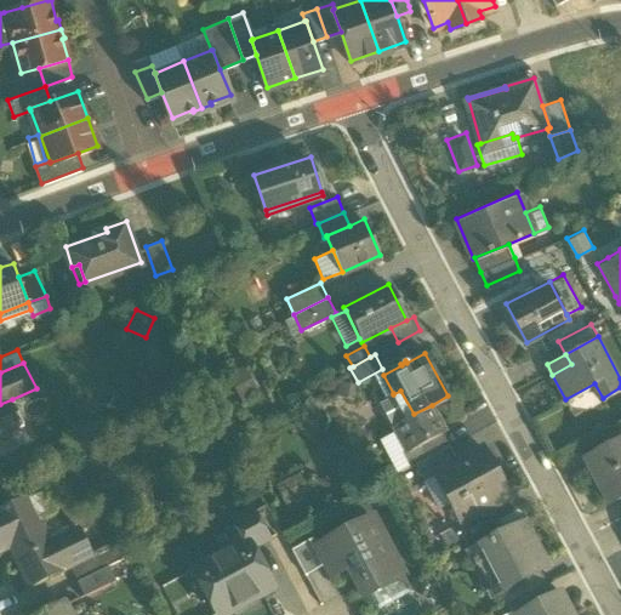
[(244,364),(227,374),(241,399),(258,389),(244,364)]
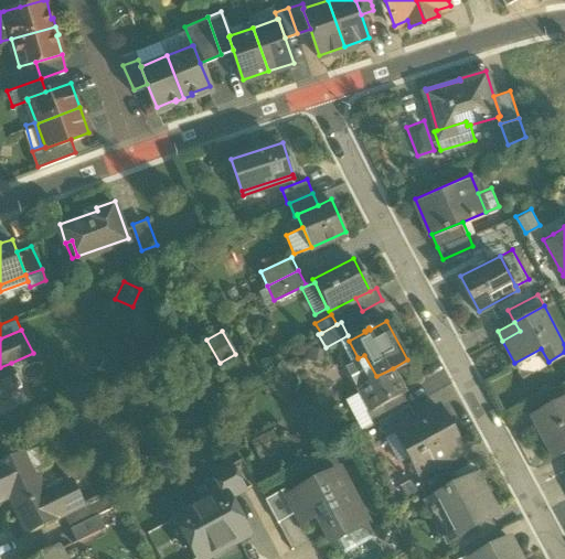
[(323,347),(307,344),(305,358),(321,361),(323,347)]
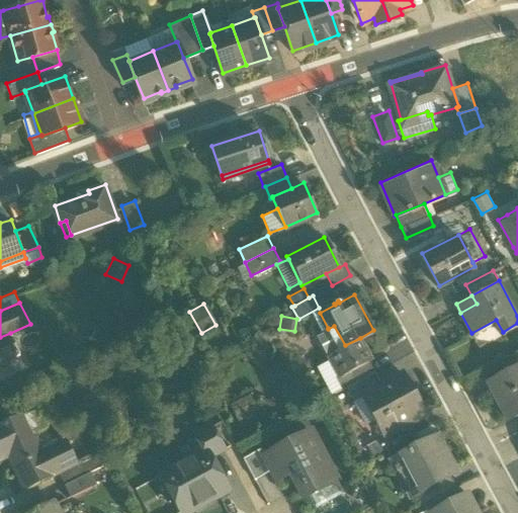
[(328,329),(328,328),(319,333),(329,353),(345,345),(334,326),(328,329)]
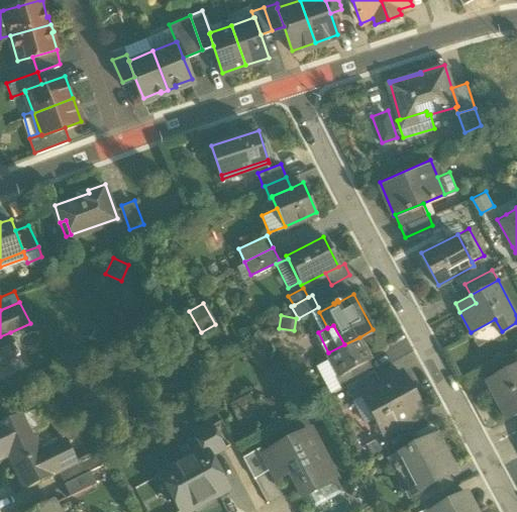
[(19,351),(10,332),(0,336),(0,359),(1,361),(19,351)]
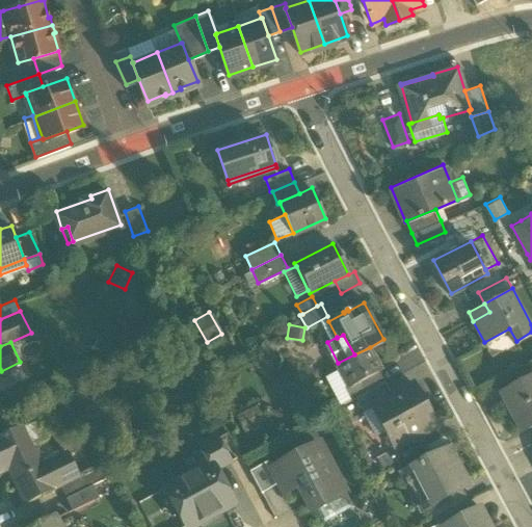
[(380,368),(370,347),(354,354),(338,363),(340,367),(348,384),(349,386),(378,369),(380,368)]
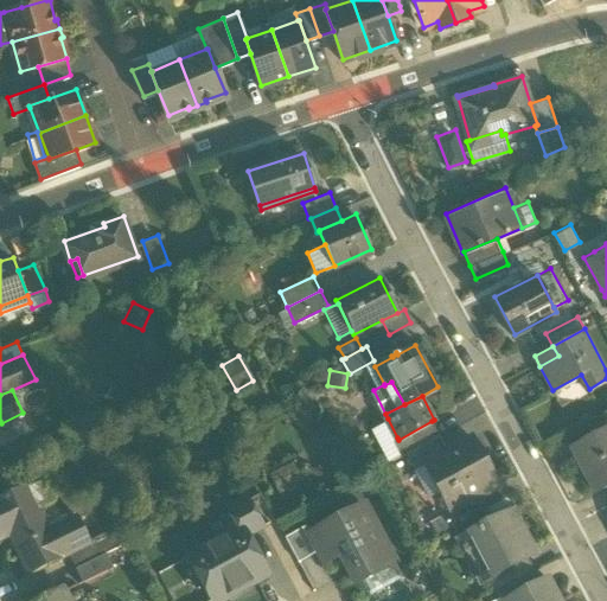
[(397,438),(388,419),(370,427),(388,460),(400,454),(393,440),(397,438)]
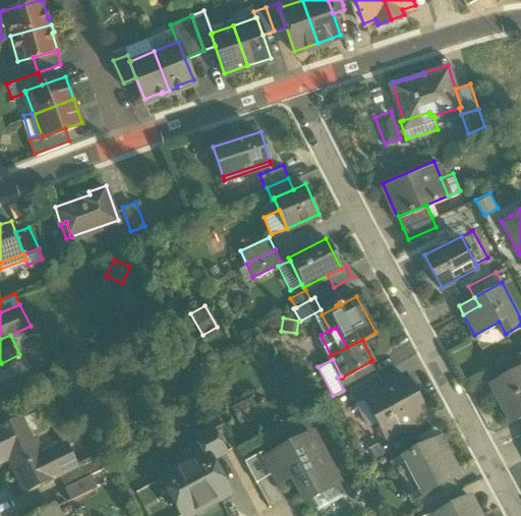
[(343,390),(348,388),(377,373),(370,361),(342,378),(341,376),(337,378),(343,390)]
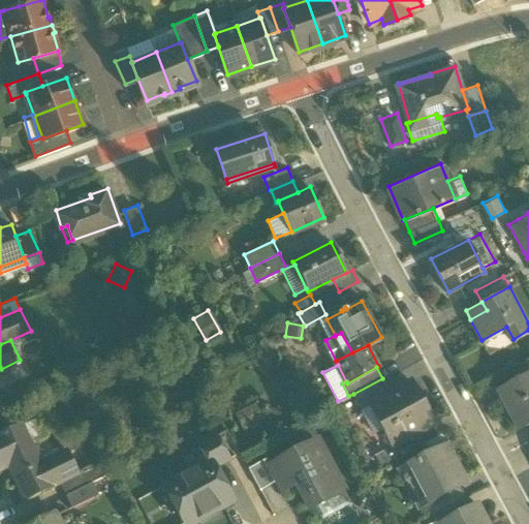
[(528,371),(499,389),(520,427),(528,422),(528,371)]
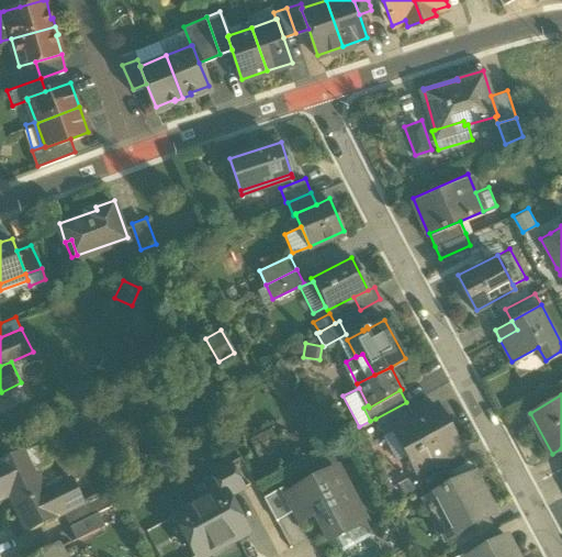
[(413,415),(406,402),(375,419),(384,434),(393,429),(400,425),(398,423),(413,415)]
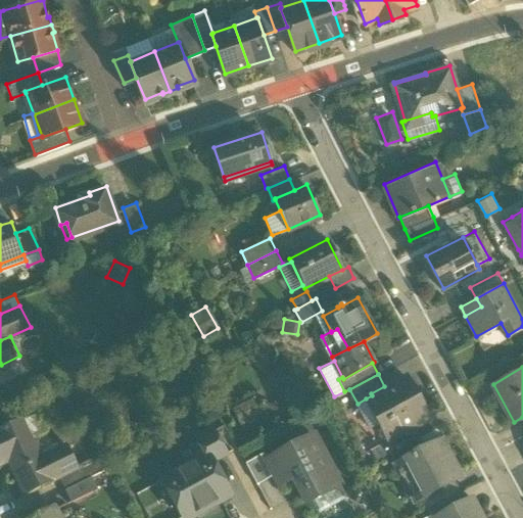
[(372,395),(393,435),(428,416),(406,374),(384,386),(371,393),(372,395)]
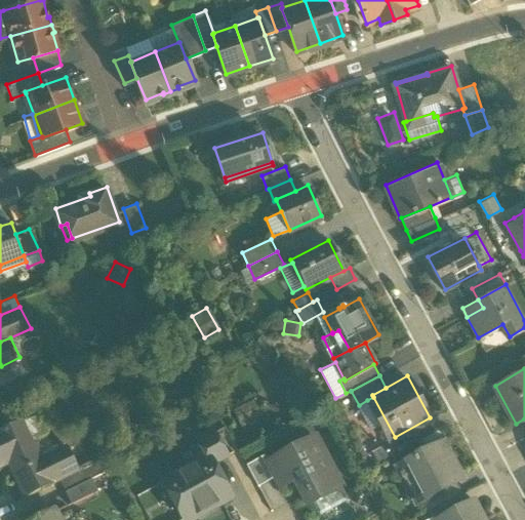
[(251,394),(232,403),(241,425),(261,414),(251,394)]
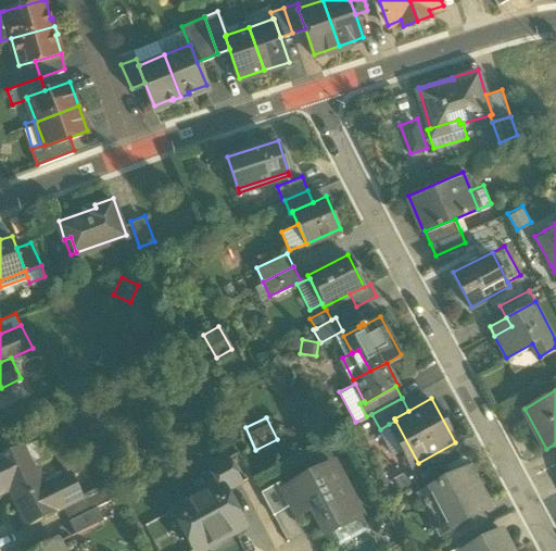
[(412,466),(418,463),(395,421),(389,424),(403,449),(412,466)]
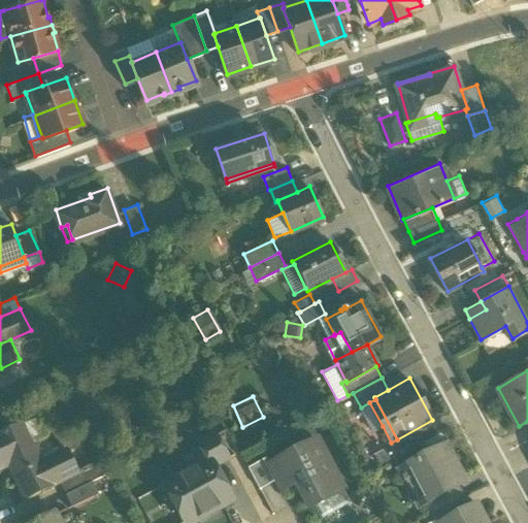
[(369,402),(361,407),(359,409),(371,431),(383,426),(369,402)]
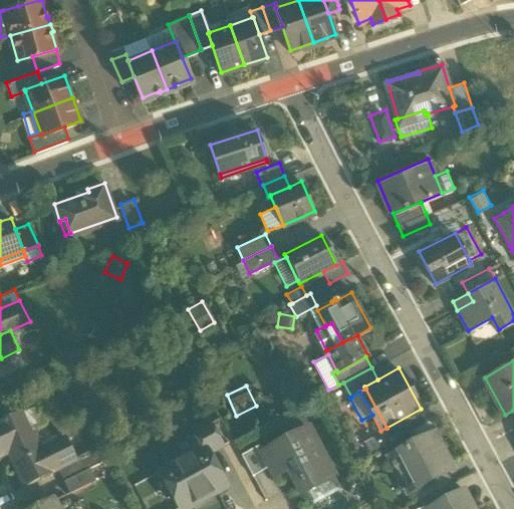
[(23,411),(32,429),(47,421),(38,403),(23,411)]
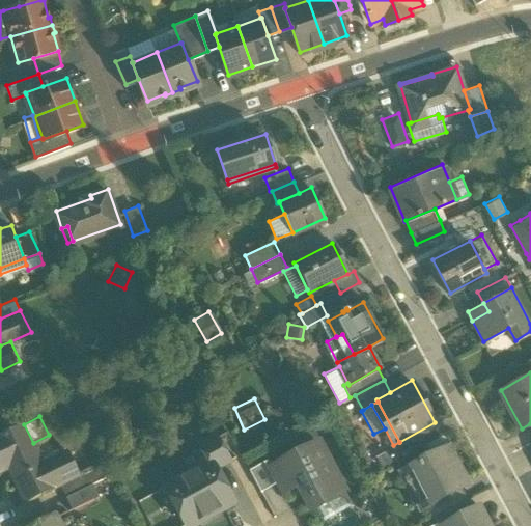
[(0,469),(8,465),(25,500),(55,486),(54,485),(60,481),(79,473),(78,471),(67,450),(43,463),(33,443),(24,424),(23,422),(0,434),(0,469)]
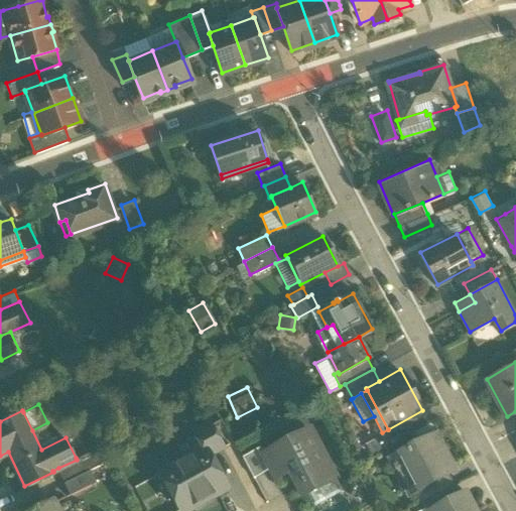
[(412,430),(418,440),(433,432),(437,430),(431,420),(412,430)]
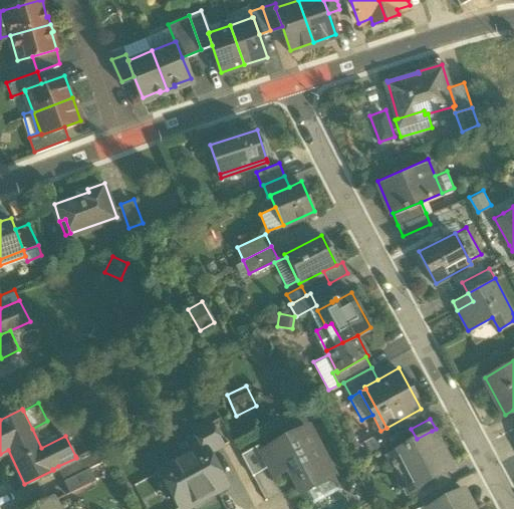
[(204,445),(208,452),(222,444),(209,422),(194,430),(202,445),(204,445)]
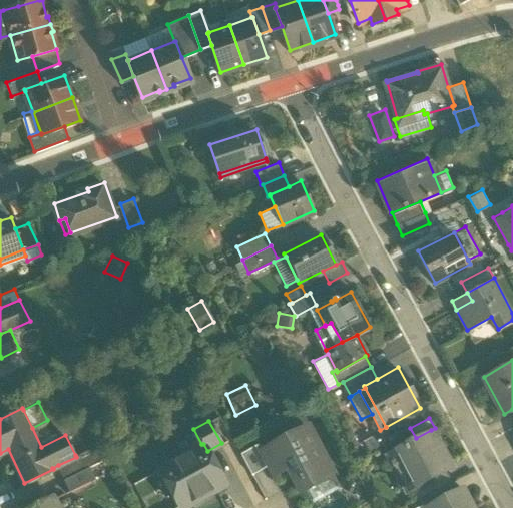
[(289,464),(303,490),(306,488),(333,474),(306,424),(261,449),(268,463),(273,473),(289,464)]
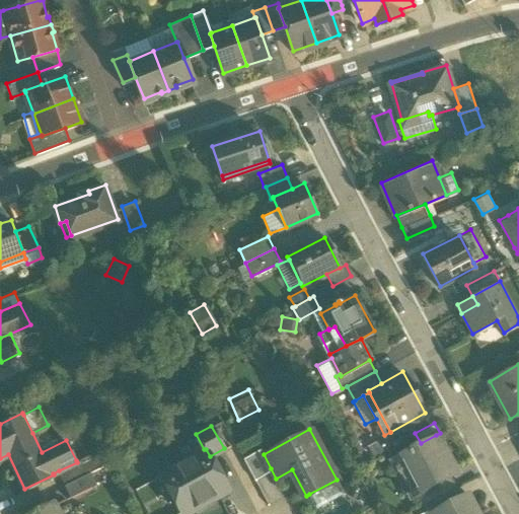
[(405,471),(416,492),(418,491),(449,473),(455,470),(436,435),(421,443),(391,459),(400,474),(405,471)]
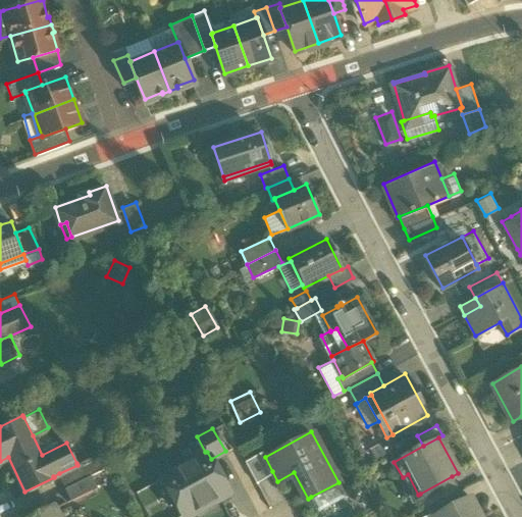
[(245,460),(256,480),(272,471),(265,457),(262,450),(245,460)]
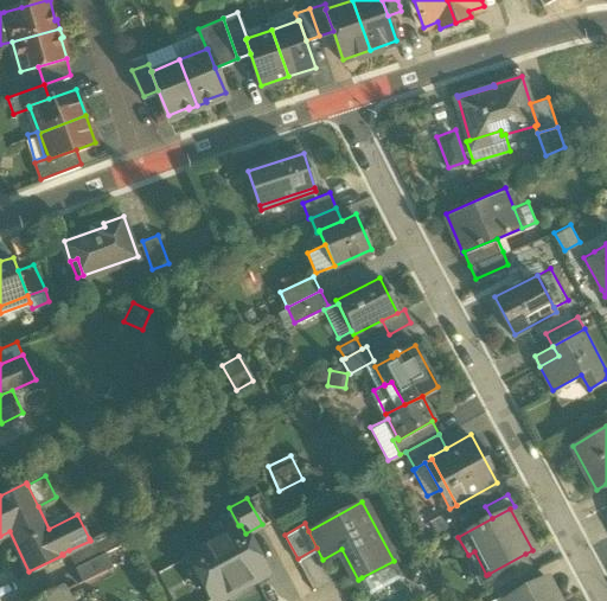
[(116,524),(96,534),(104,550),(106,550),(125,541),(116,524)]
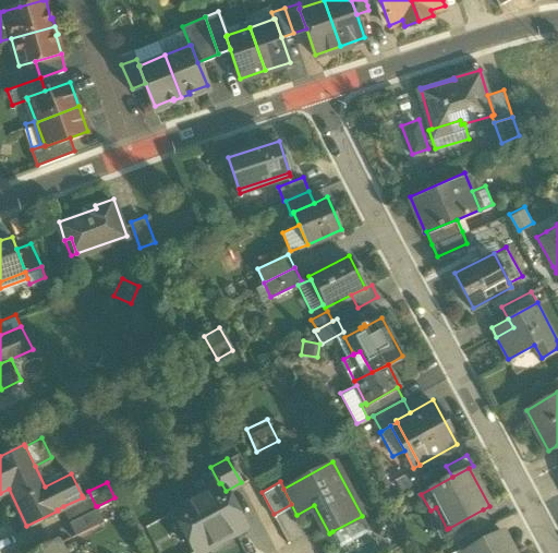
[(195,549),(202,551),(208,547),(209,541),(228,530),(234,532),(241,529),(243,523),(235,509),(232,508),(227,499),(228,495),(226,491),(221,483),(219,483),(176,507),(182,519),(185,520),(193,536),(191,542),(195,549)]
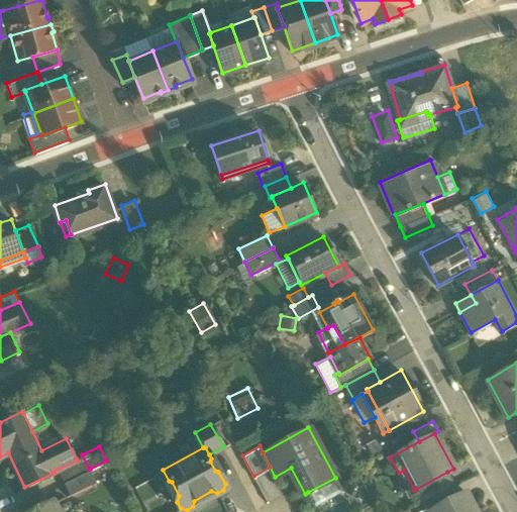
[(59,469),(65,482),(89,469),(82,454),(76,458),(77,461),(59,469)]
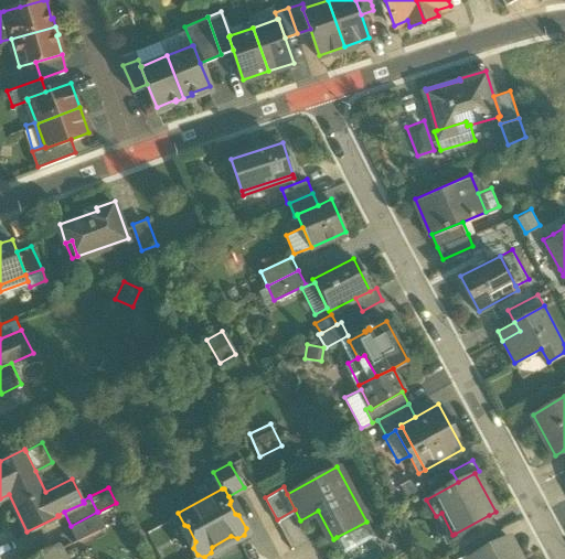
[(98,512),(97,512),(71,526),(77,539),(105,526),(98,512)]
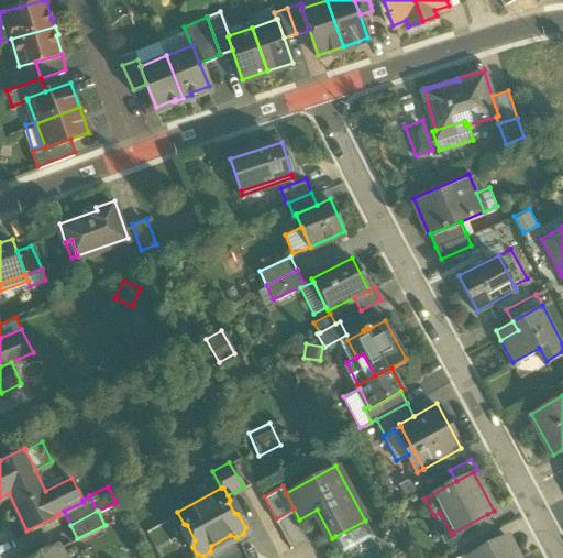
[(445,536),(451,534),(440,512),(434,515),(445,536)]
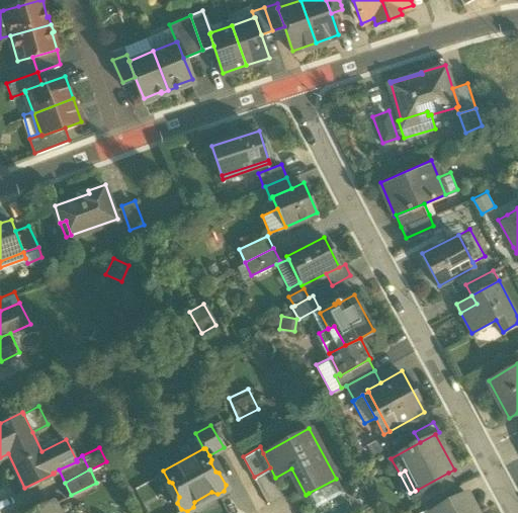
[(417,490),(423,501),(454,484),(448,473),(417,490)]
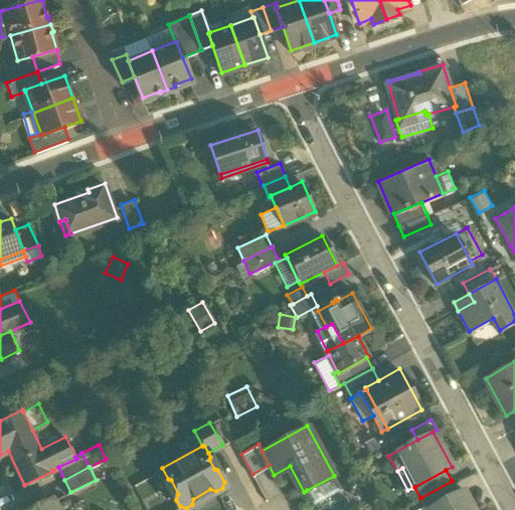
[(313,502),(340,488),(334,476),(307,490),(313,502)]
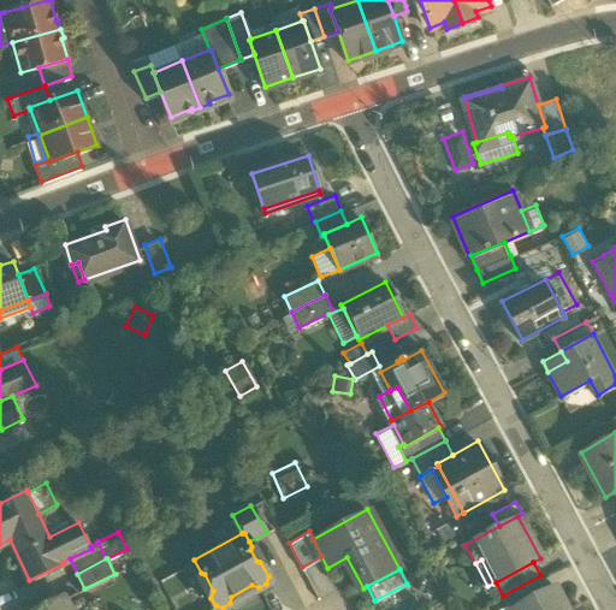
[(546,588),(540,575),(503,596),(509,608),(546,588)]
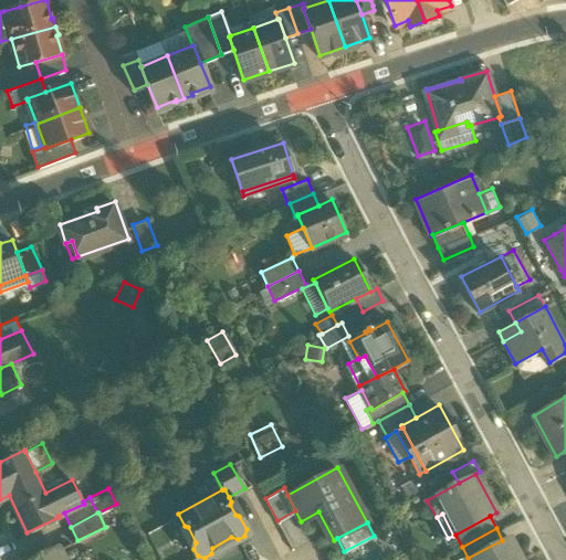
[(468,558),(469,559),(522,559),(509,536),(502,540),(468,558)]
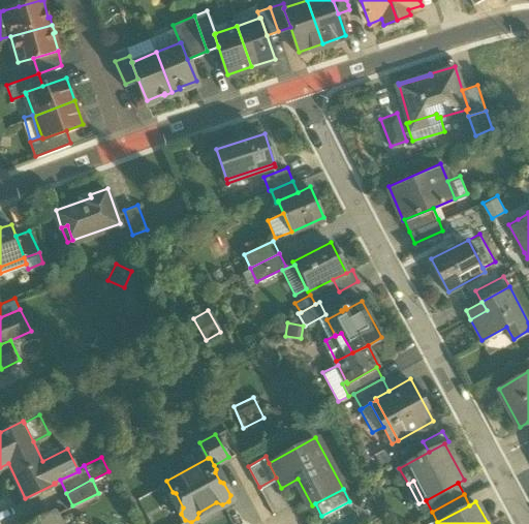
[(31,523),(61,523),(55,512),(31,523)]
